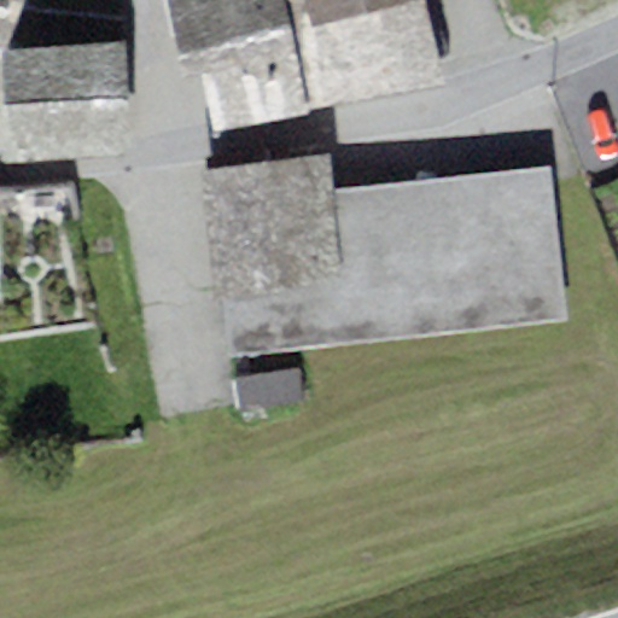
[(22,0),(0,0),(0,48),(1,50),(22,0)]
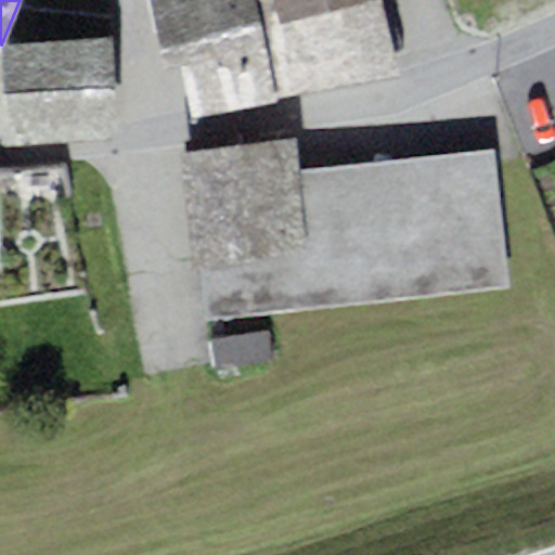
[(147,0),(165,69),(181,65),(193,116),(398,67),(382,0),(147,0)]
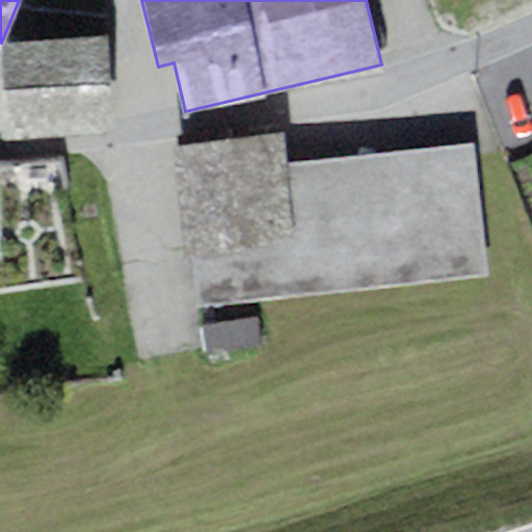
[(110,42),(1,49),(6,128),(115,121),(110,42)]
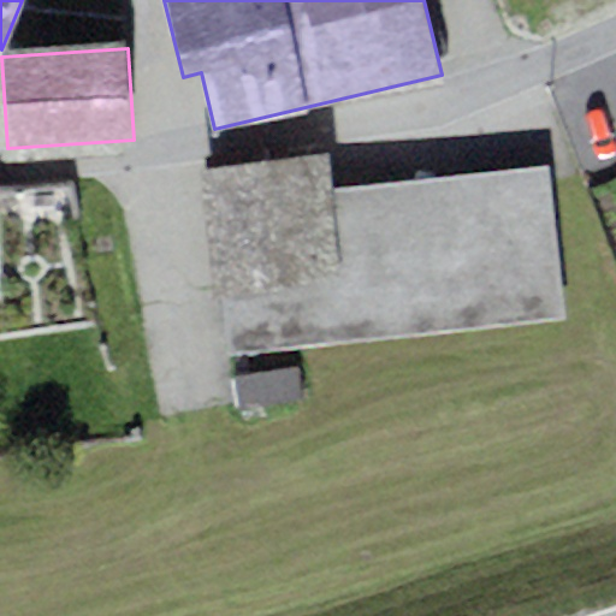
[(325,157),(200,172),(215,298),(226,297),(341,283),(330,189),(325,157)]
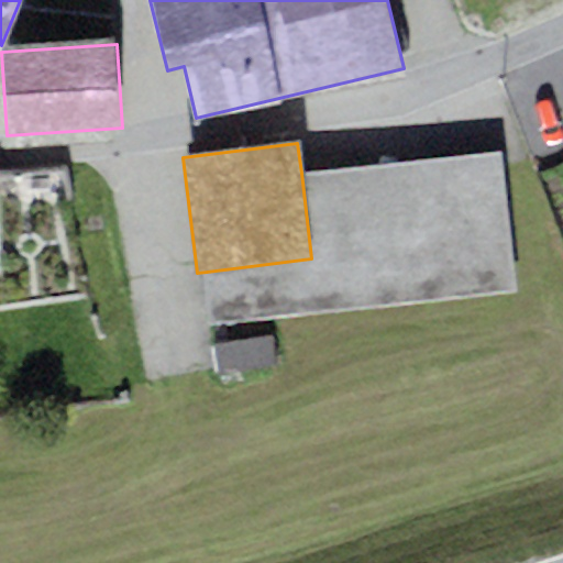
[(301,173),(311,258),(207,272),(213,324),(517,288),(499,148),(301,173)]
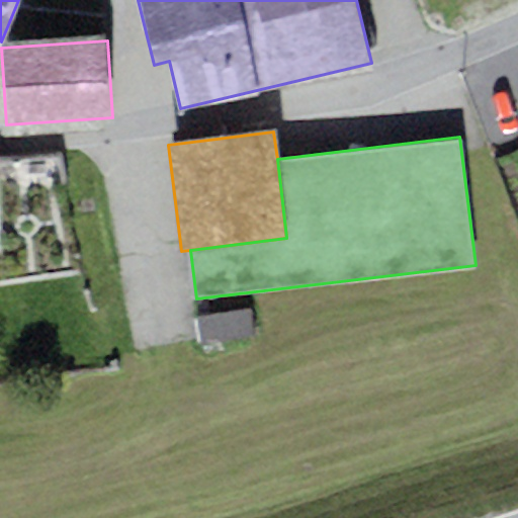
[(250,311),(197,317),(201,346),(254,339),(250,311)]
